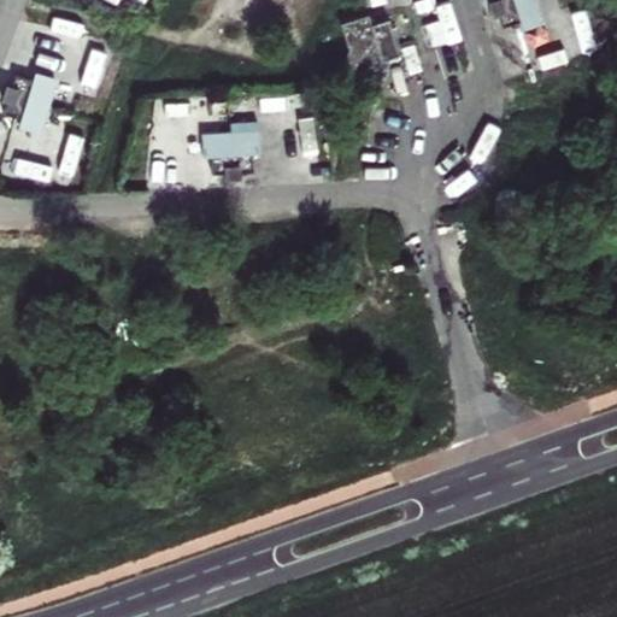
[(106,0),(135,13),(141,0),(106,0)]
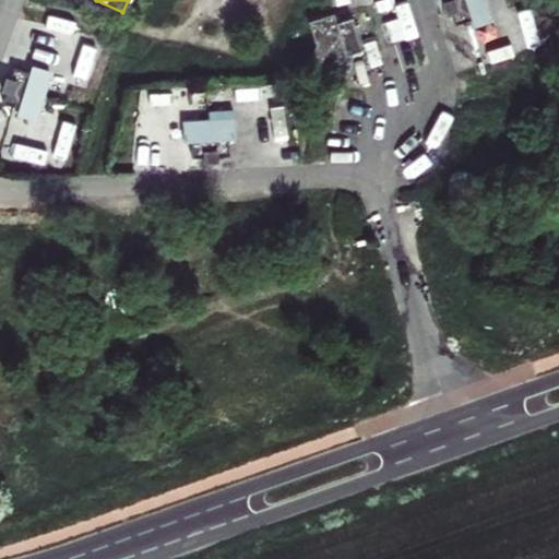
[(488,0),(464,0),(473,28),(495,22),(488,0)]
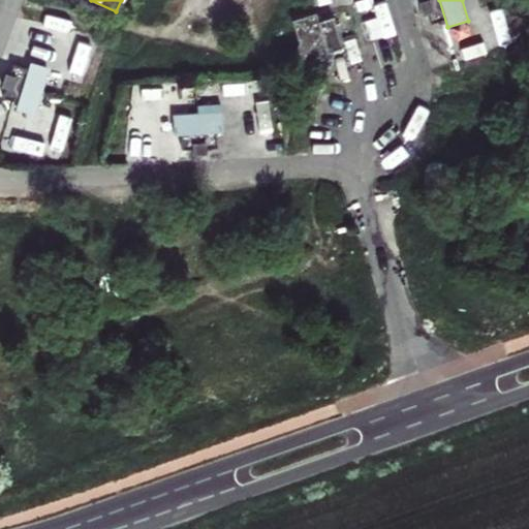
[(315,11),(289,19),(300,42),(292,60),(327,67),(333,55),(344,50),(341,37),(350,35),(342,5),(330,6),(333,19),(318,23),(315,11)]
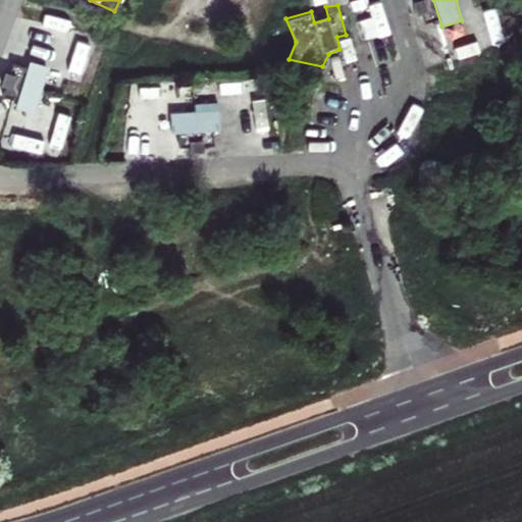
[(51,69),(32,61),(13,108),(33,116),(51,69)]
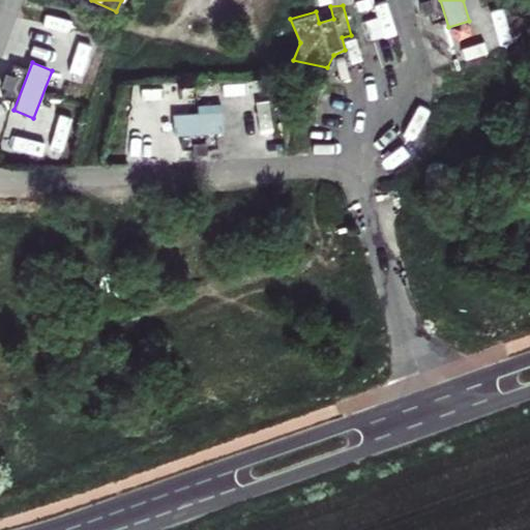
[(1,99),(16,102),(24,67),(9,64),(1,99)]
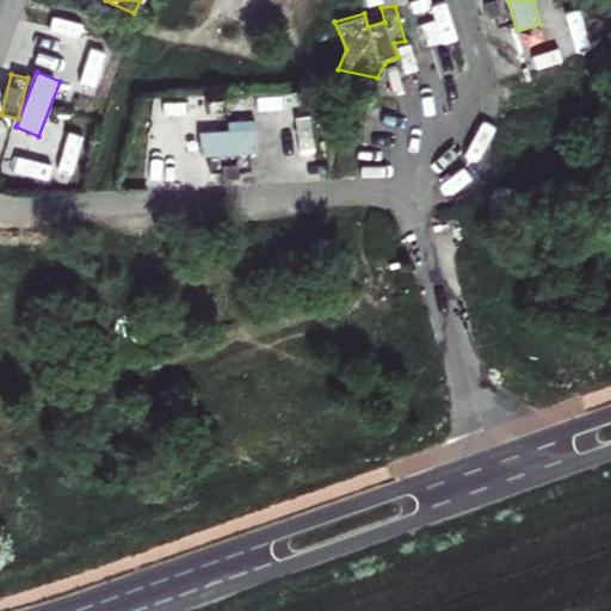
[(261,154),(260,129),(202,133),(203,156),(261,154)]
